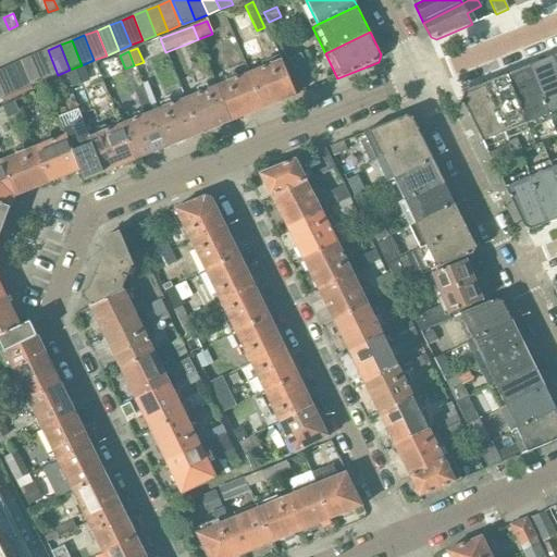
[(32,58),(42,82),(54,76),(44,52),(32,58)]
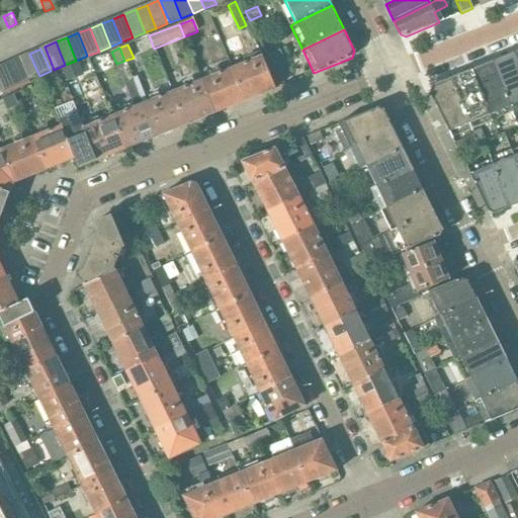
[(280,51),(268,57),(272,65),(284,59),(280,51)]
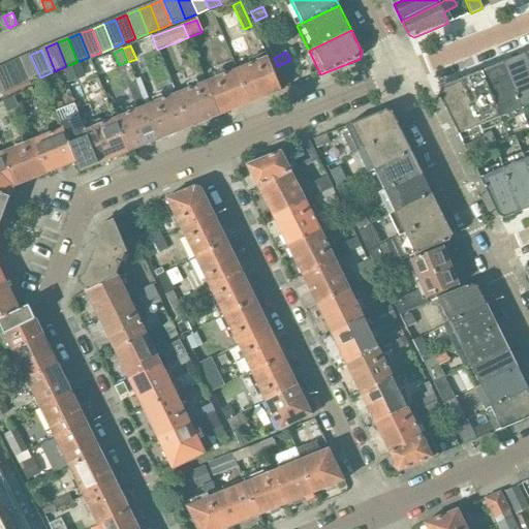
[(250,103),(281,91),(266,54),(248,61),(250,65),(237,70),(250,103)]
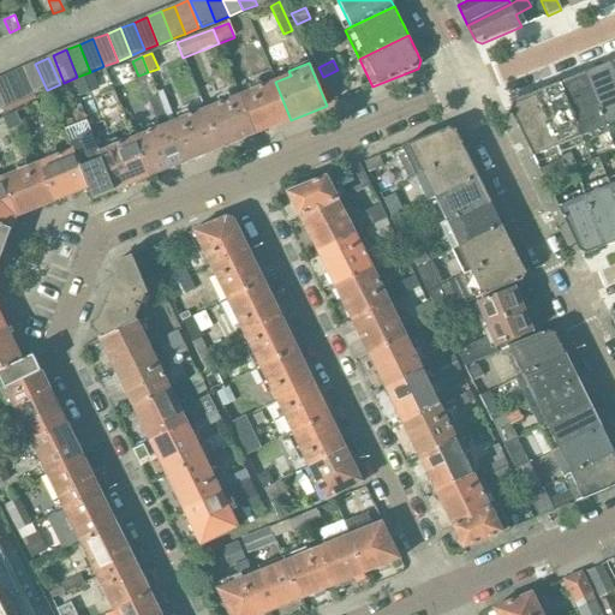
[(22,69),(34,96),(47,90),(35,64),(22,69)]
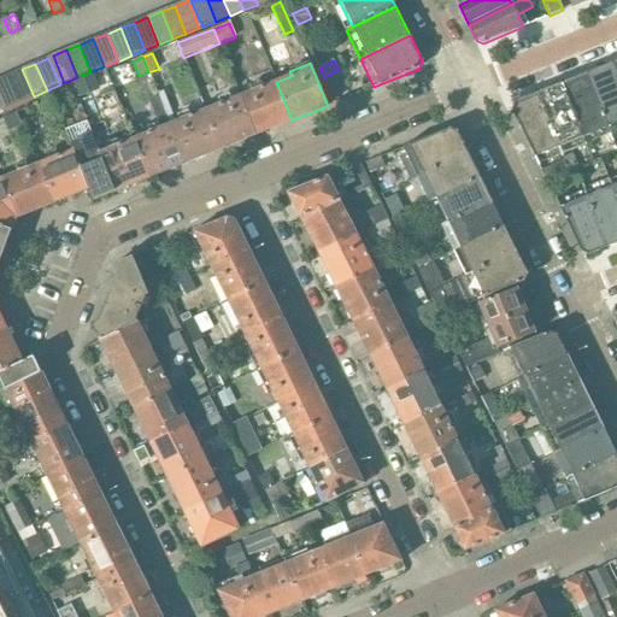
[(616,81),(610,65),(586,75),(606,128),(616,123),(616,81)]
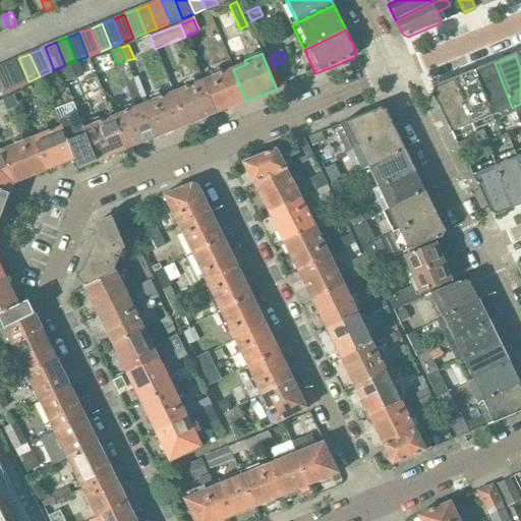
[(7,63),(17,87),(29,81),(18,58),(7,63)]
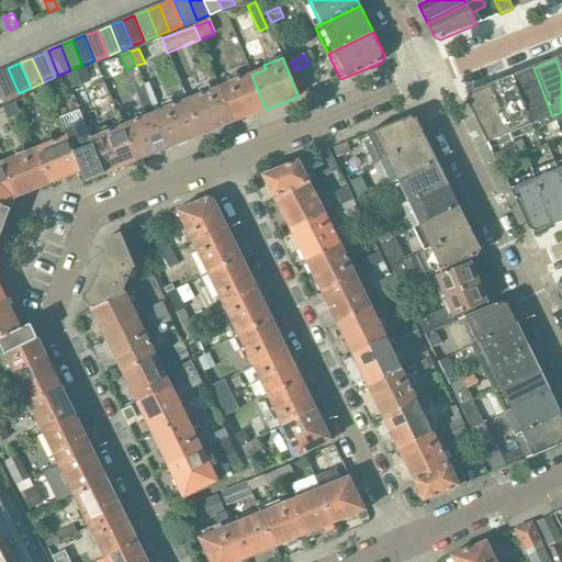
[(315,78),(308,64),(295,70),(302,85),(315,78)]
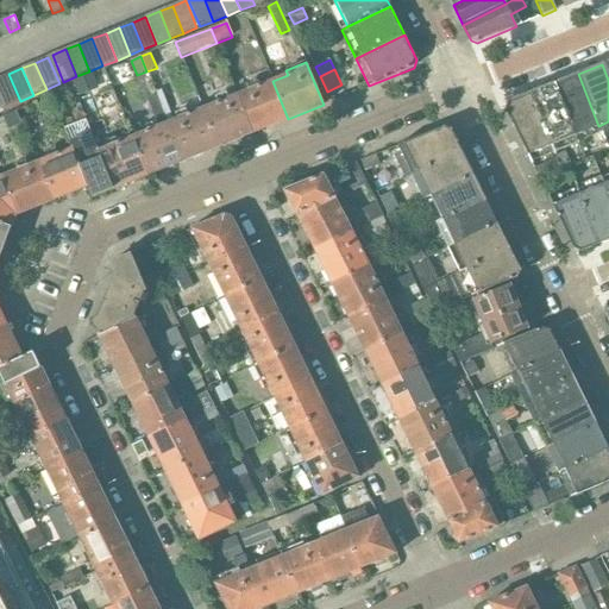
[(73,80),(79,96),(98,89),(92,73),(73,80)]
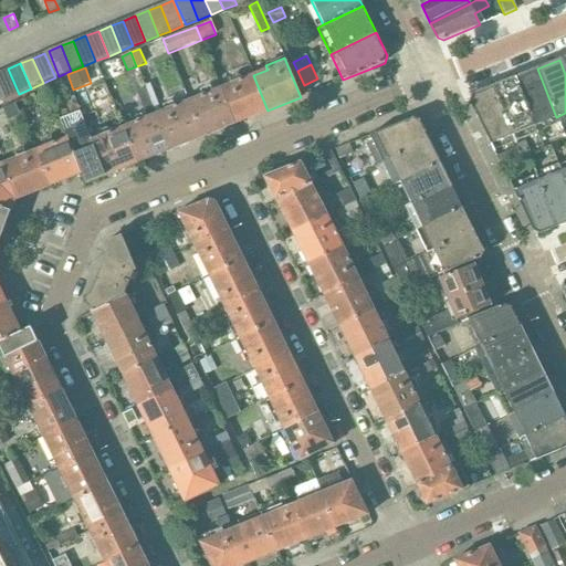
[(0,72),(0,84),(7,100),(19,94),(8,69),(0,72)]
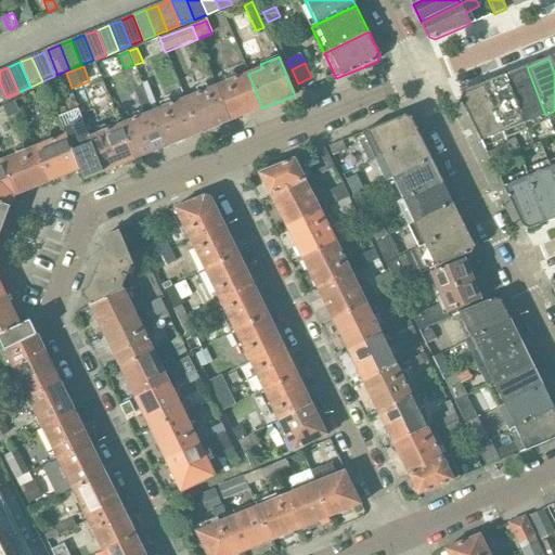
[(527,67),(505,76),(527,132),(531,131),(529,123),(545,115),(527,67)]
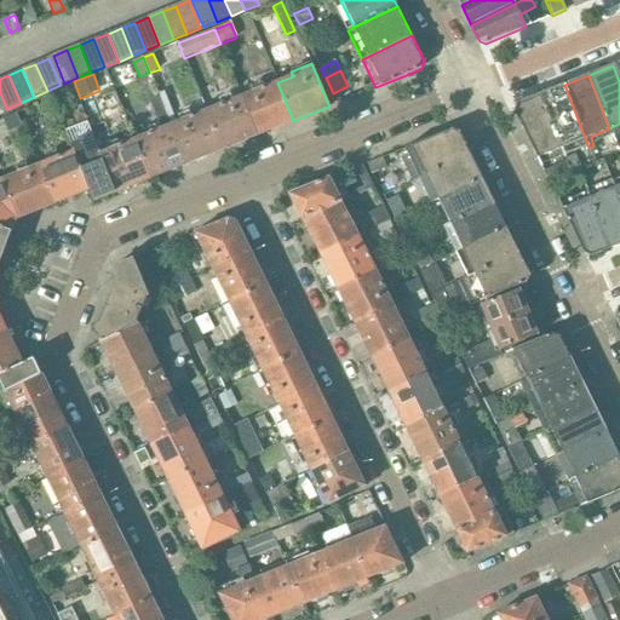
[(258,136),(293,121),(277,82),(263,89),(260,84),(250,89),(251,92),(241,97),(258,136)]
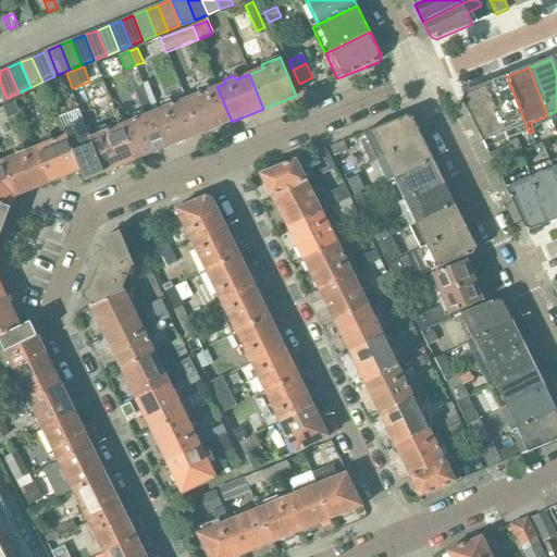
[(507,76),(485,85),(504,134),(521,126),(524,135),(529,133),(507,76)]
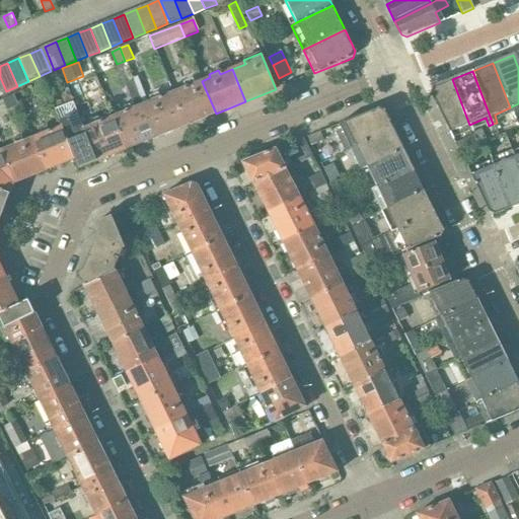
[(469,125),(452,79),(433,87),(430,94),(453,140),(457,139),(454,131),(469,125)]
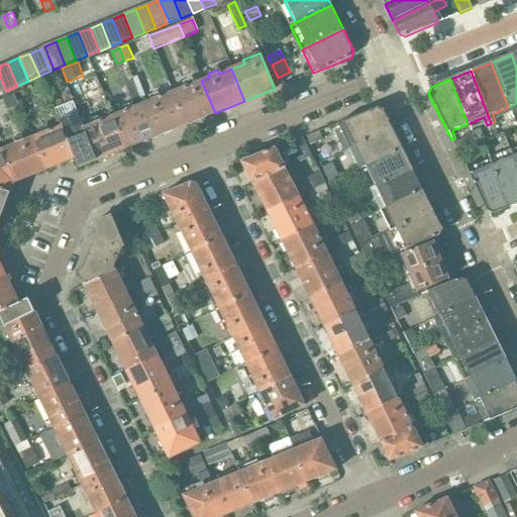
[(185,125),(215,113),(201,81),(194,84),(192,80),(183,84),(184,88),(172,93),(185,125)]
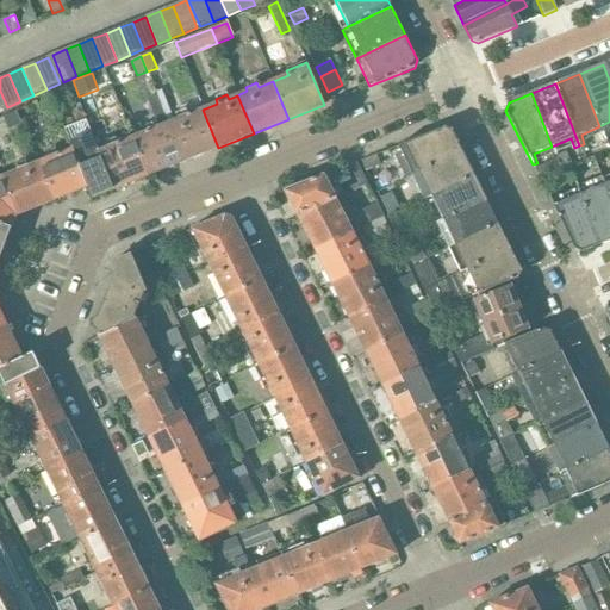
[(156,95),(147,99),(156,123),(166,119),(156,95)]
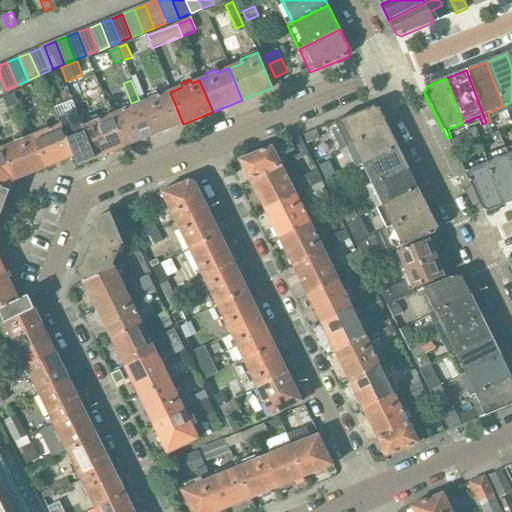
[(154,136),(183,124),(170,92),(157,97),(156,93),(147,97),(149,100),(141,103),(154,136)]
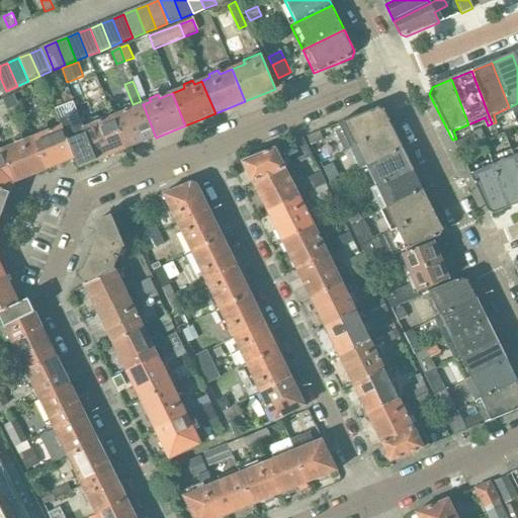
[(5,97),(10,108),(17,105),(12,94),(5,97)]
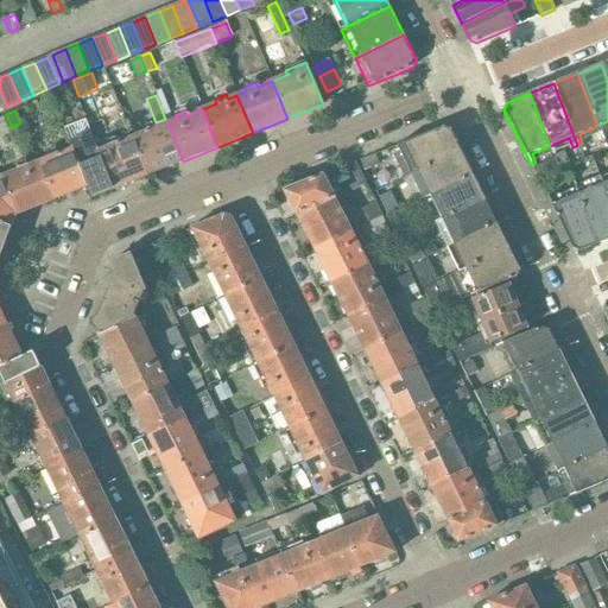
[(146,176),(183,162),(168,122),(157,127),(156,122),(146,127),(147,131),(132,138),(146,176)]
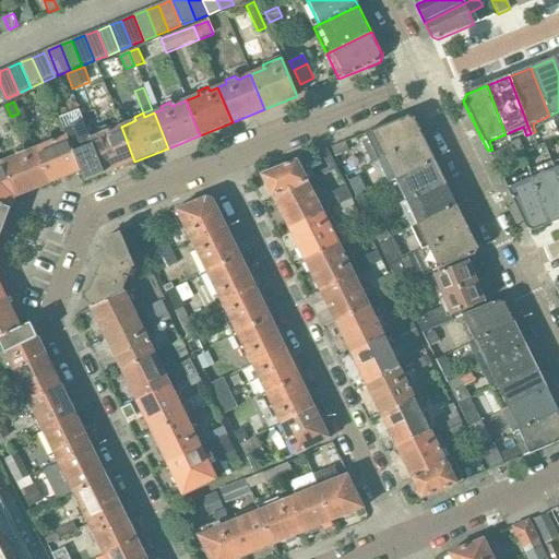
[(368,139),(361,142),(372,165),(379,162),(424,139),(415,119),(408,118),(366,134),(368,139)]
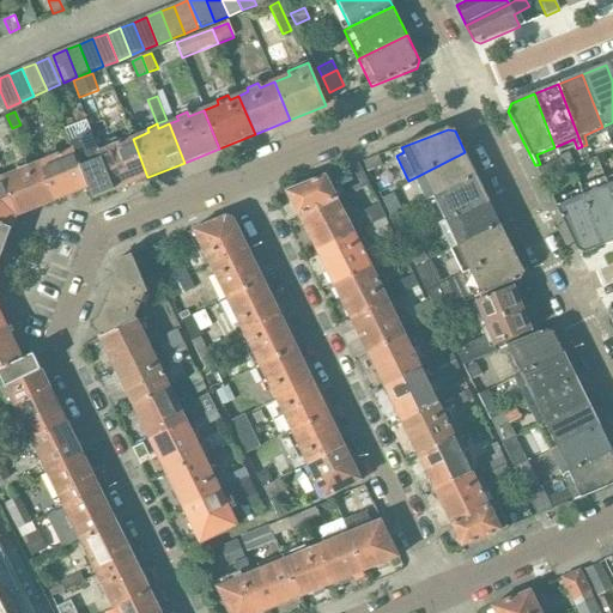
[(113,192),(147,177),(133,139),(117,145),(116,140),(105,144),(108,149),(97,152),(113,192)]
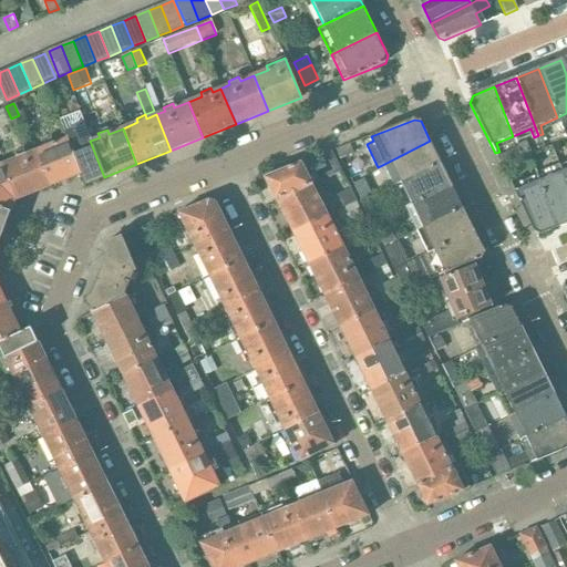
[(81,174),(84,183),(85,185),(104,177),(90,141),(89,137),(79,142),(73,130),(65,133),(68,138),(81,174)]
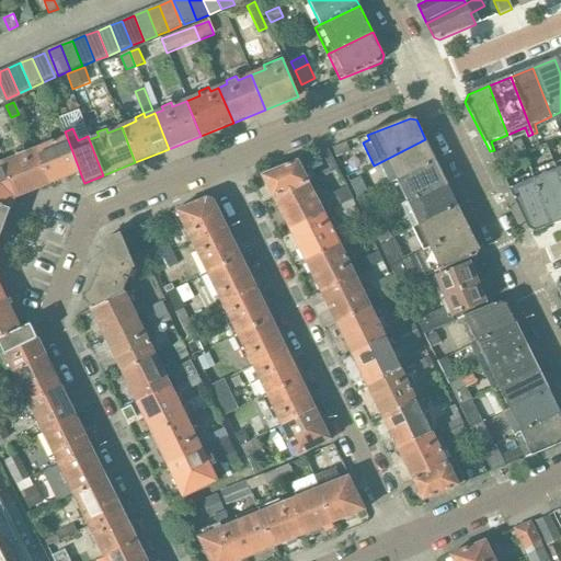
[(48,185),(80,172),(67,137),(53,142),(50,138),(42,142),(43,147),(34,150),(48,185)]
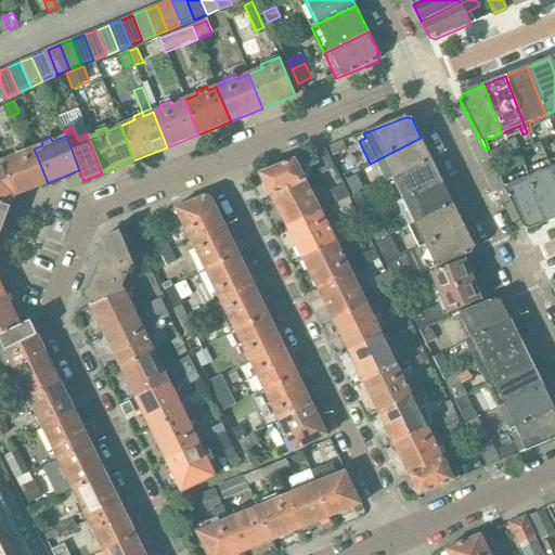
[(431,159),(421,138),(376,160),(385,178),(386,182),(431,159)]
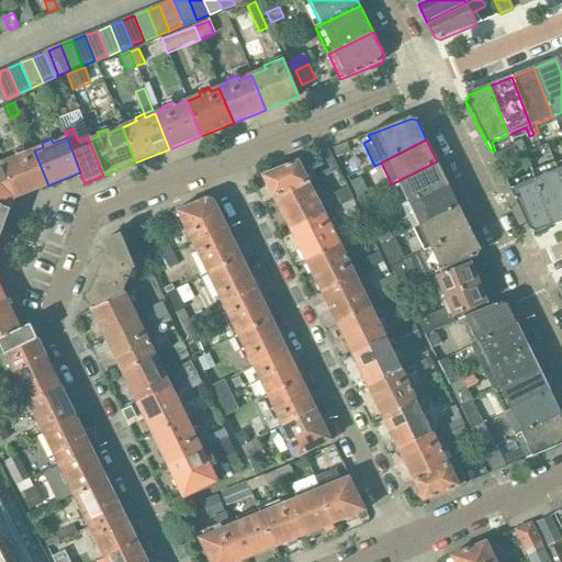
[(513,145),(514,147),(517,157),(527,152),(520,141),(513,145)]
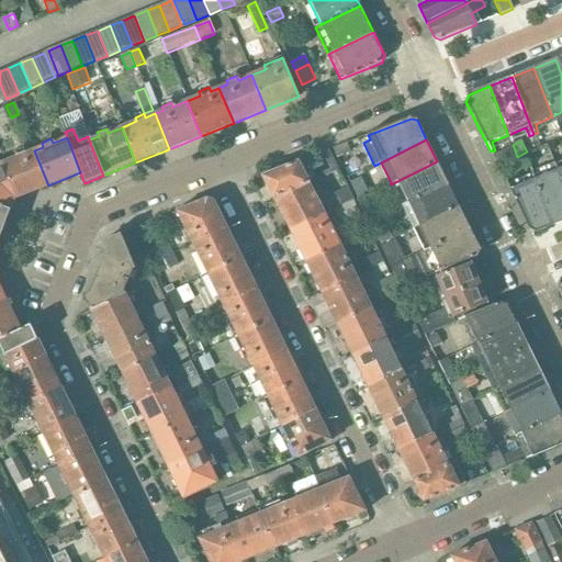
[(347,144),(334,149),(337,158),(351,153),(347,144)]
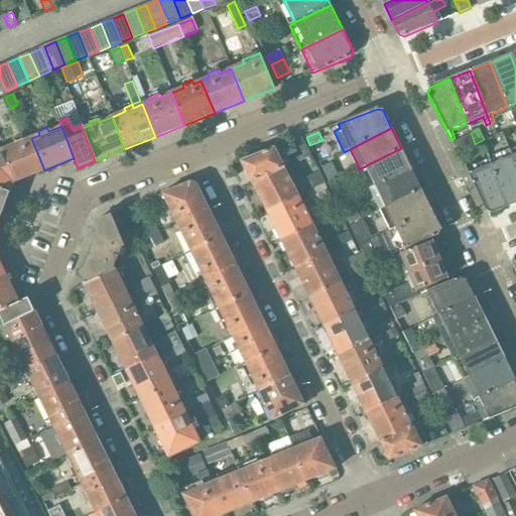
[(472,135),(453,143),(457,152),(475,144),(472,135)]
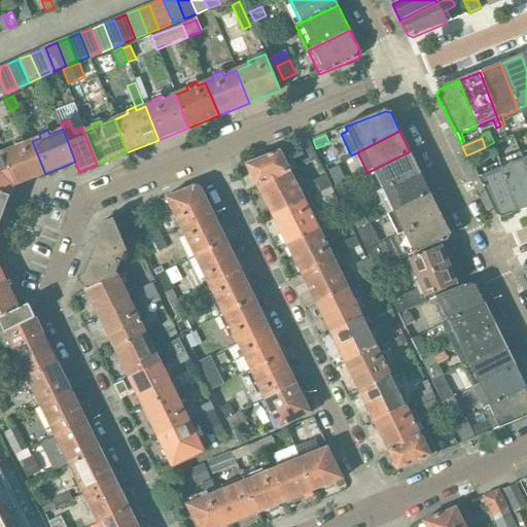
[(45,174),(32,141),(24,144),(22,140),(12,144),(14,147),(1,152),(12,182),(16,184),(19,185),(45,174)]
